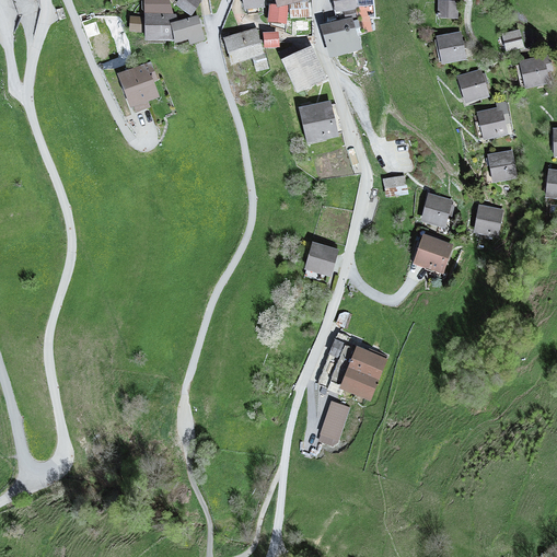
[(143,0),(144,38),(166,37),(190,41),(199,39),(195,16),(176,20),(166,0),(143,0)]
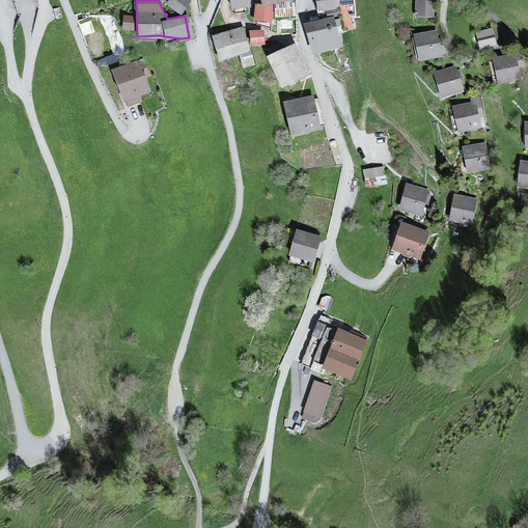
[(188,1),(186,0),(168,0),(167,3),(181,12),(188,1)]
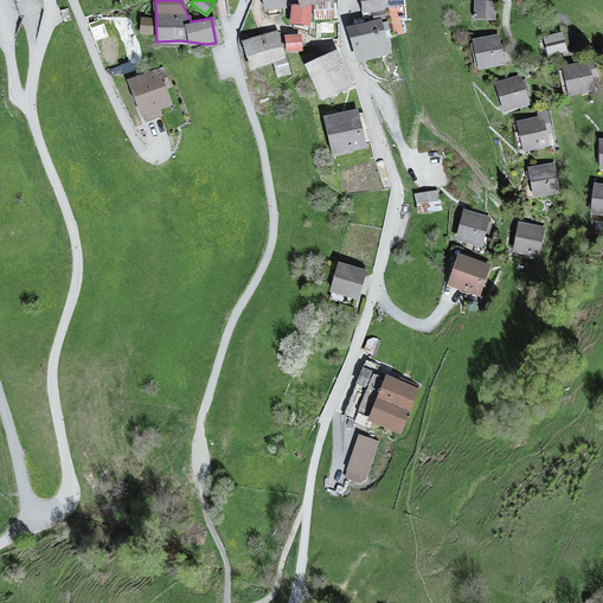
[(360,0),(363,11),(384,8),(383,0),(360,0)]
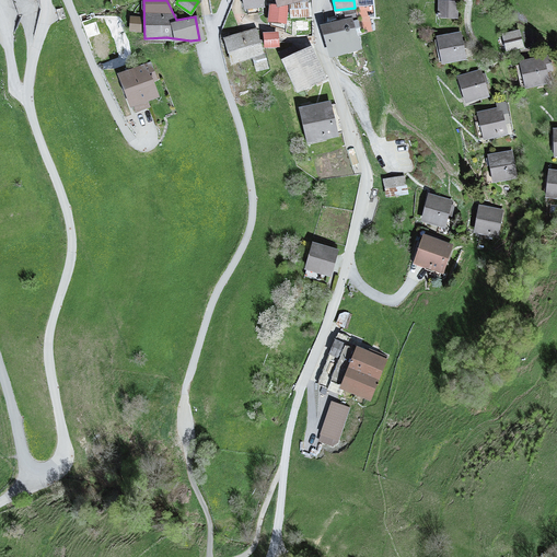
[(456,2),(438,1),(437,16),(455,18),(456,2)]
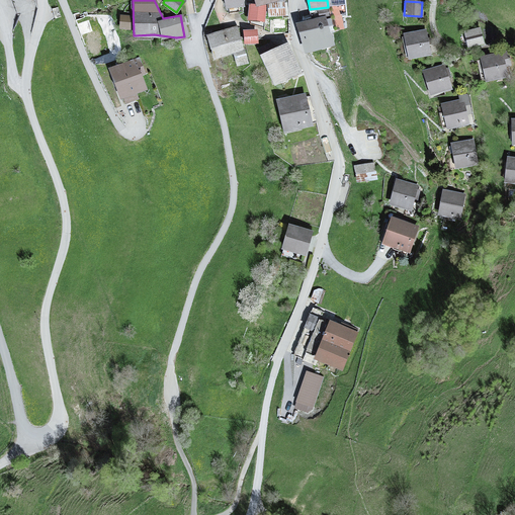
[(118,9),(118,22),(130,22),(130,9),(118,9)]
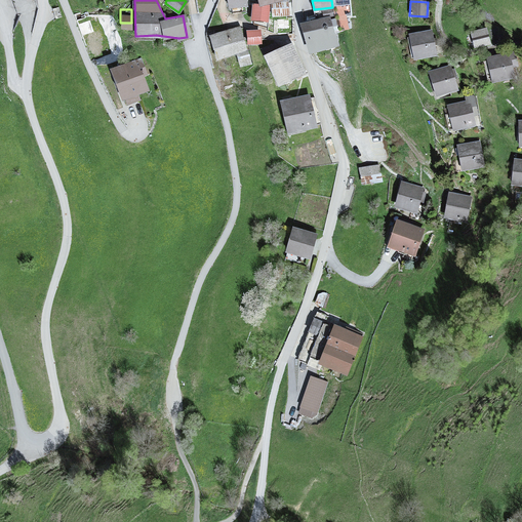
[(327,15),(303,23),(308,42),(332,35),(327,15)]
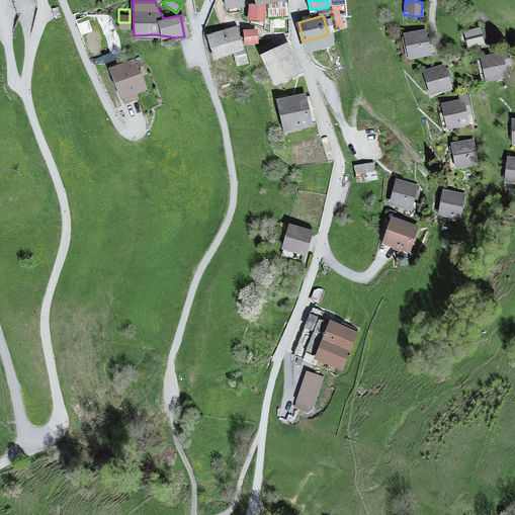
[(285,17),(272,18),(272,33),(286,32),(285,17)]
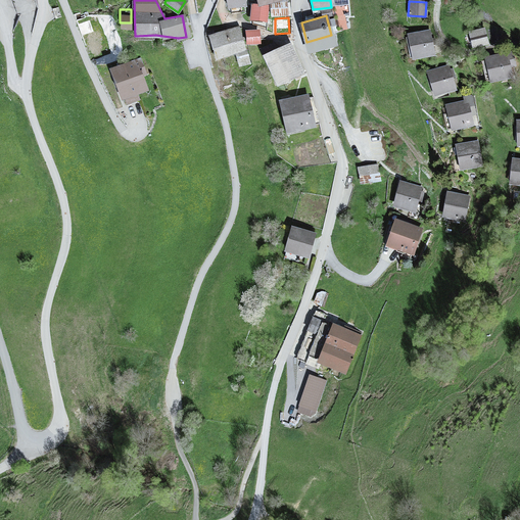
[(235,29),(208,37),(216,59),(242,50),(235,29)]
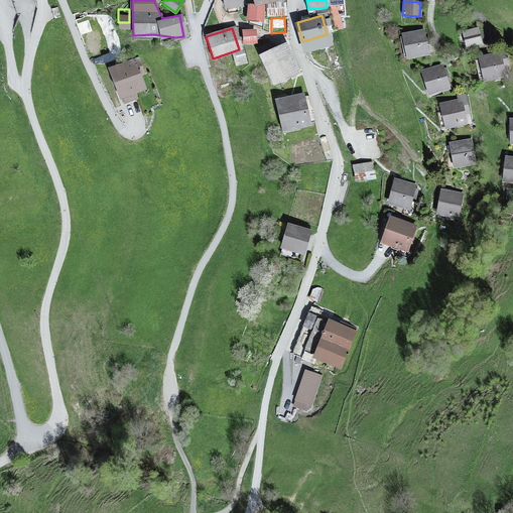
[(474,28),(462,31),(465,45),(477,42),(474,28)]
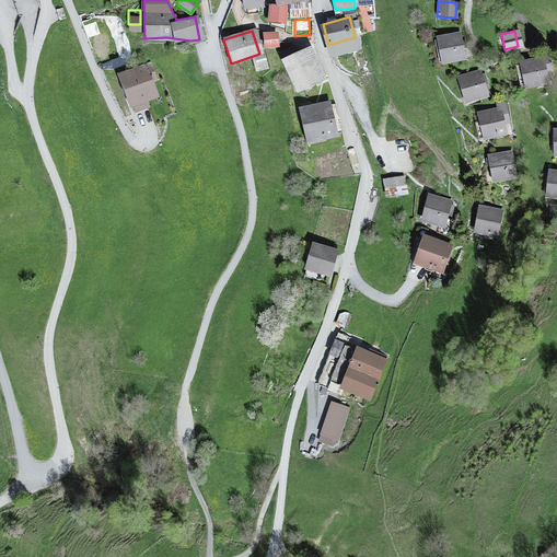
[(274,33),(262,33),(262,45),(274,45),(274,33)]
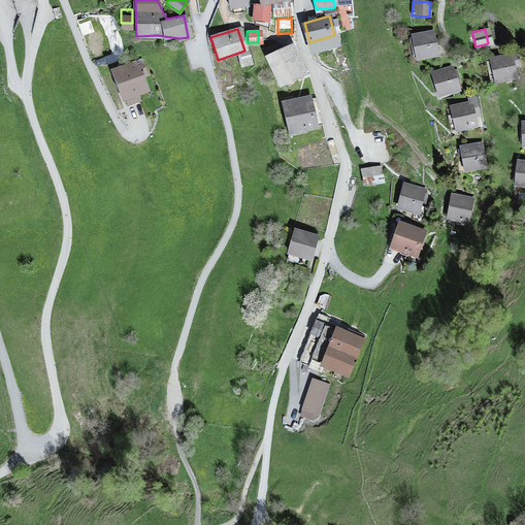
[(430,32),(411,35),(415,58),(434,54),(430,32)]
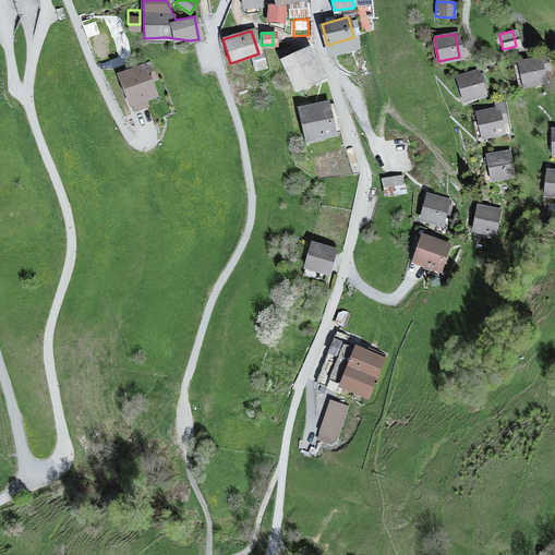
[(306,48),(280,58),(294,92),(320,81),(306,48)]
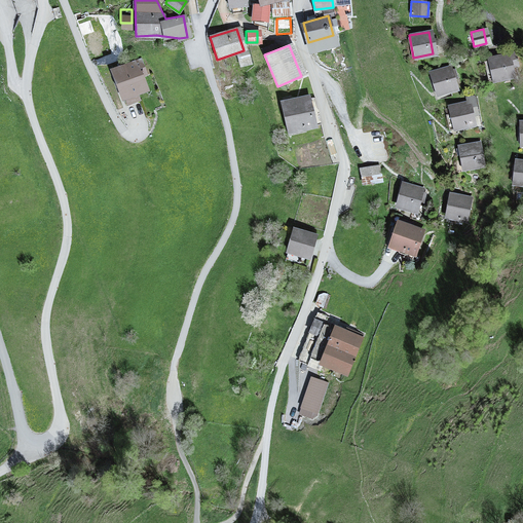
[(512,53),(489,59),(494,81),(518,75),(512,53)]
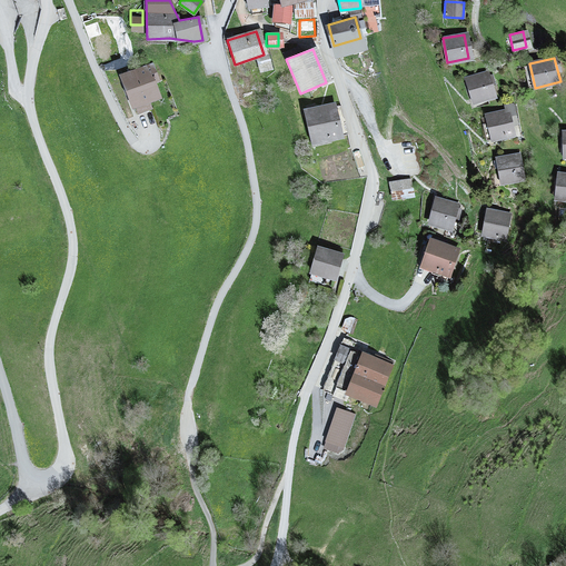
[(146,66),(120,75),(132,109),(158,100),(146,66)]
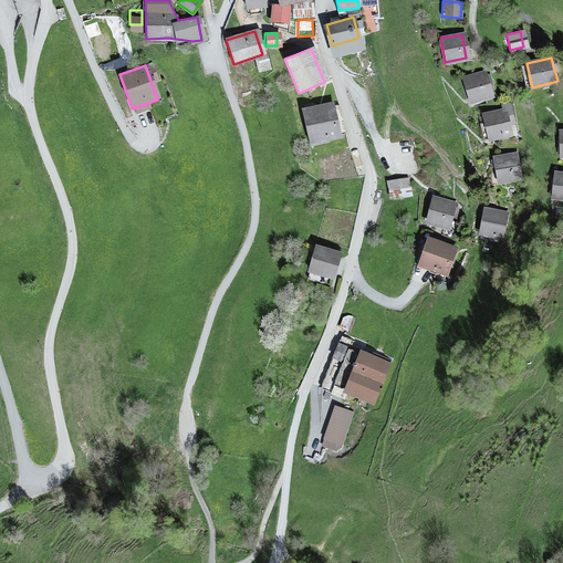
[(483,71),(462,76),(469,104),(490,98),(483,71)]
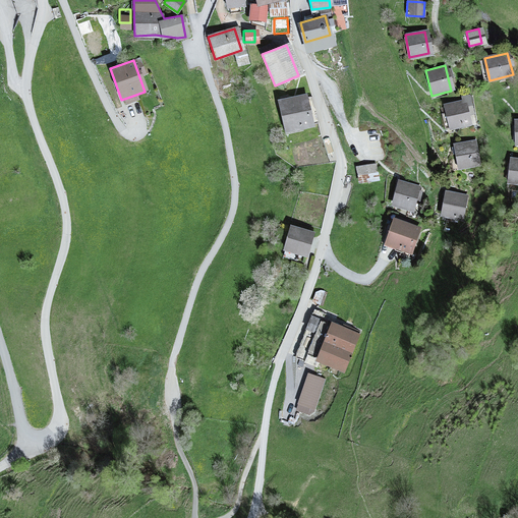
[(305,96),(278,102),(284,131),(311,126),(305,96)]
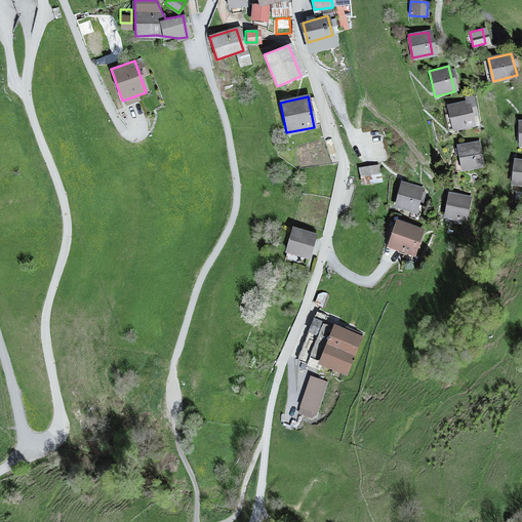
[(468,99),(447,106),(452,127),(474,122),(468,99)]
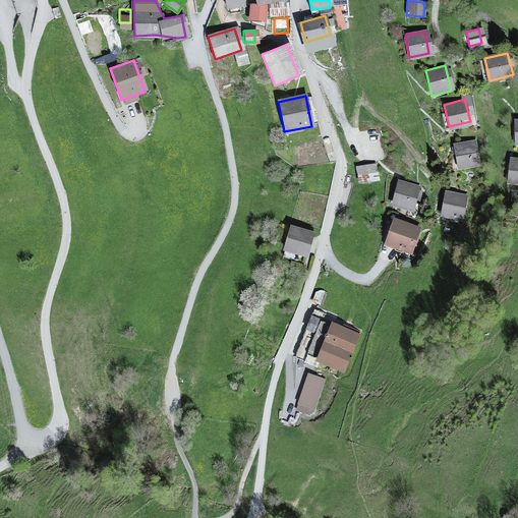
[(471,140),(454,144),(458,166),(476,163),(471,140)]
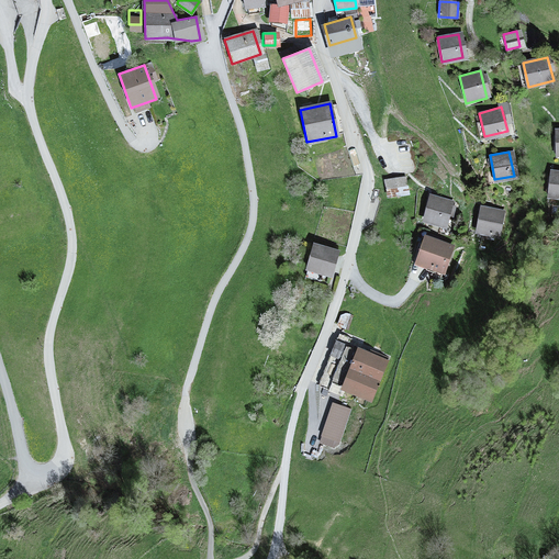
[(558,171),(549,171),(547,196),(558,197),(558,171)]
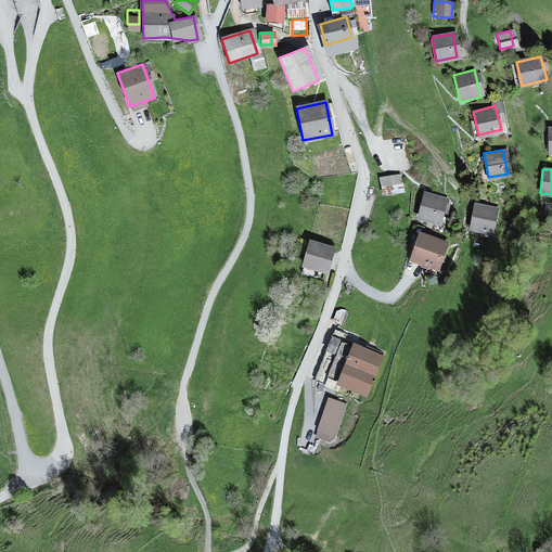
[(396,174),(379,177),(383,195),(399,192),(396,174)]
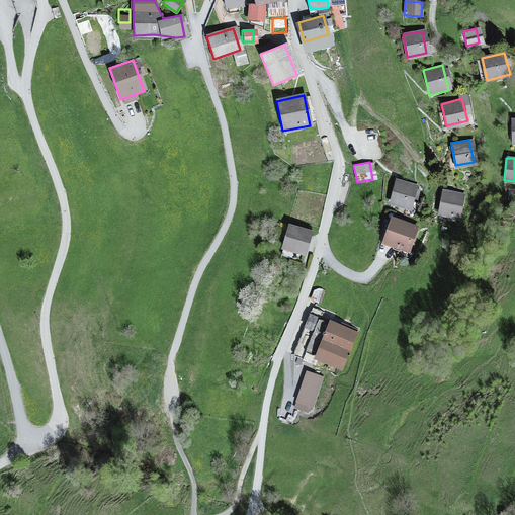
[(413,185),(394,181),(389,203),(408,207),(413,185)]
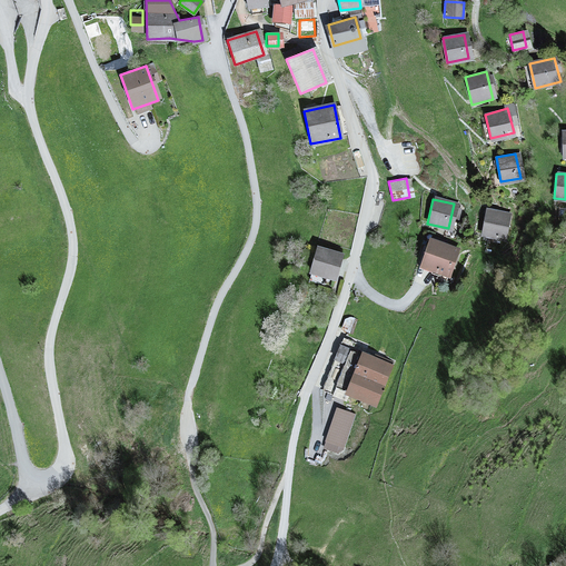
[(506,212),(486,209),(483,234),(503,237),(506,212)]
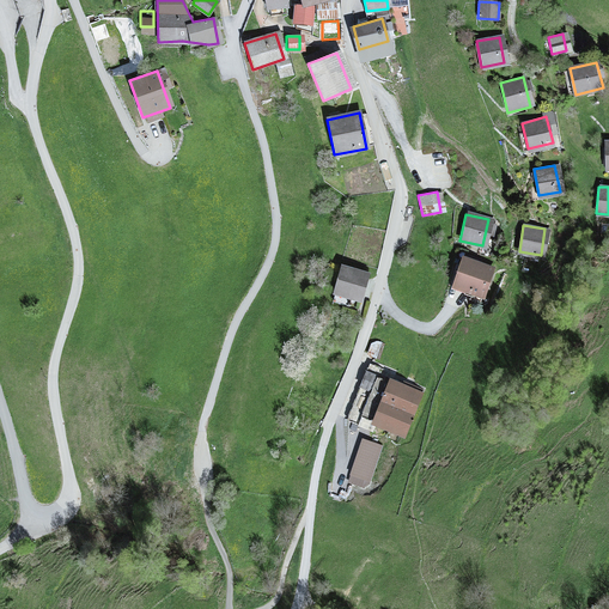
[(491,268),(463,260),(454,290),(481,297),(491,268)]
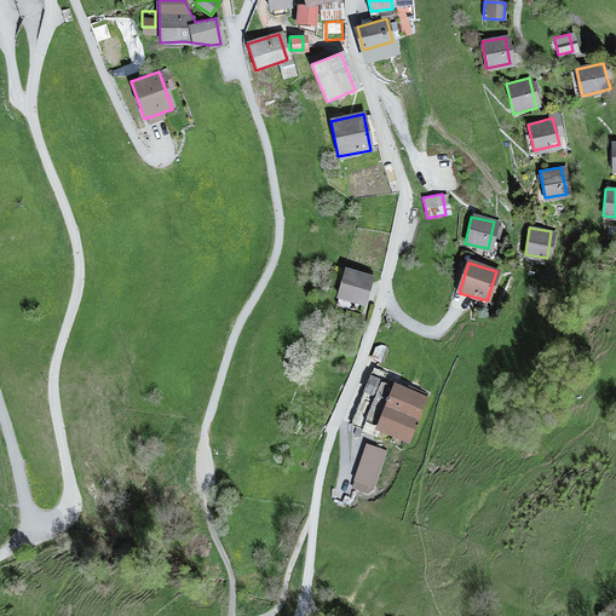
[(370,277),(344,271),(338,298),(364,304),(370,277)]
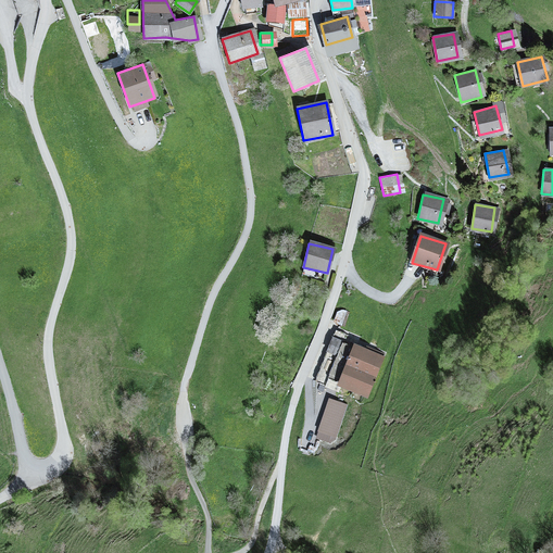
[(336,348),(339,334),(330,331),(327,347),(336,348)]
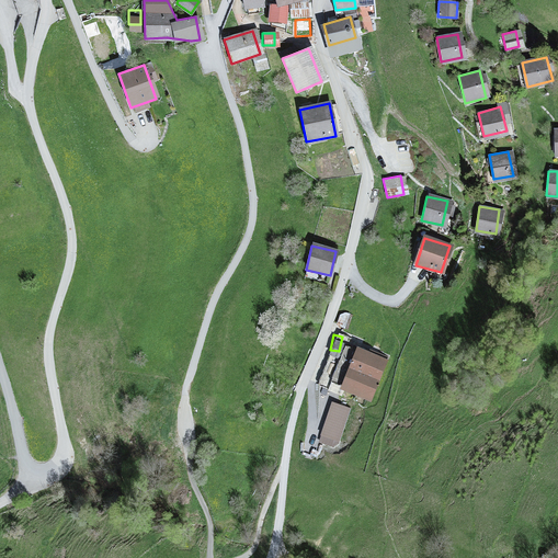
[(354,350),(348,368),(375,379),(382,361),(354,350)]
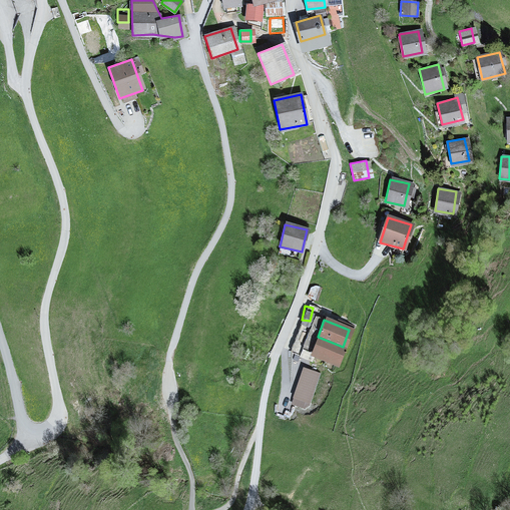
[(318,337),(311,355),(336,365),(343,347),(318,337)]
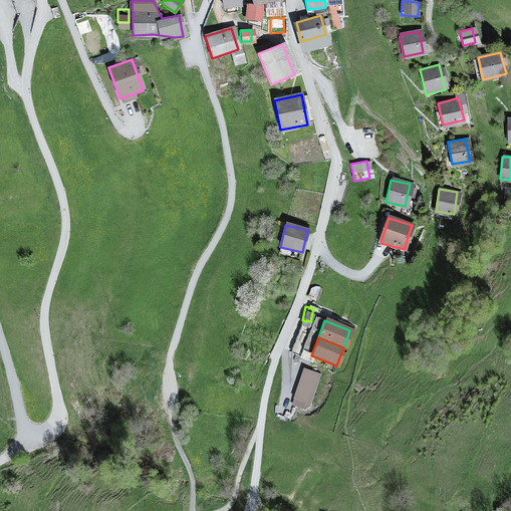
[(316,370),(301,366),(293,396),(308,400),(316,370)]
